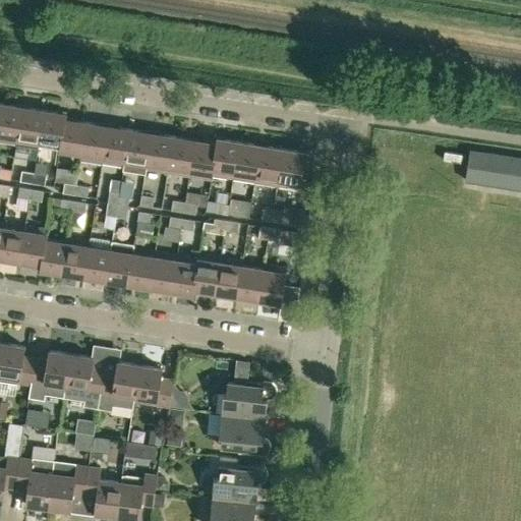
[(22,107),(1,103),(0,107),(0,139),(16,142),(22,107)]
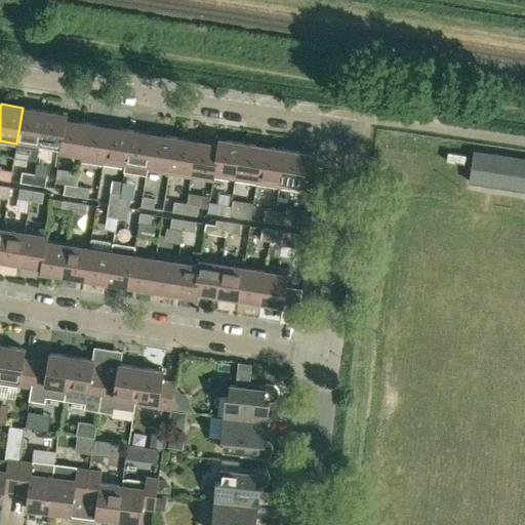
[(39,147),(40,143),(44,111),(23,108),(16,144),(39,147)]
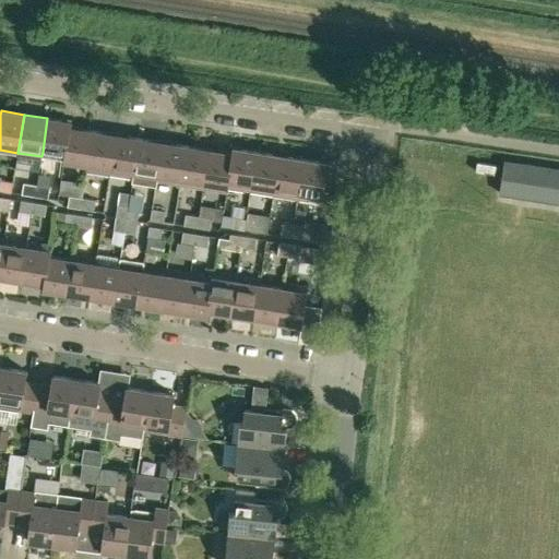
[(43,152),(64,155),(66,155),(70,127),(71,122),(47,118),(43,152)]
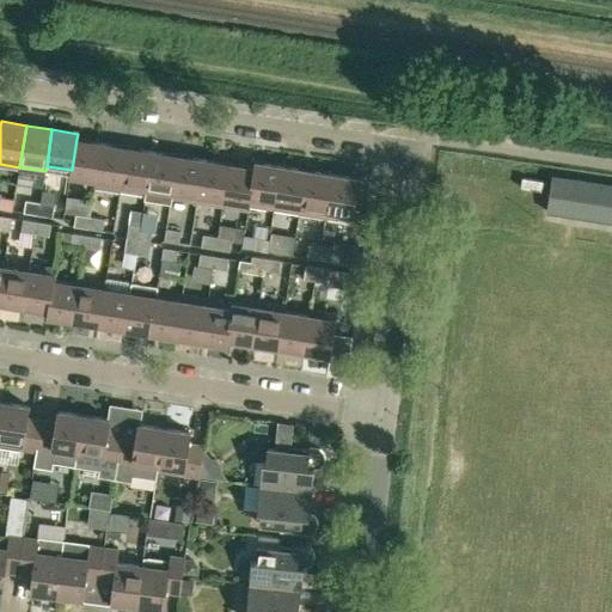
[(71,170),(69,181),(95,184),(96,184),(102,144),(77,139),(72,170),(71,170)]
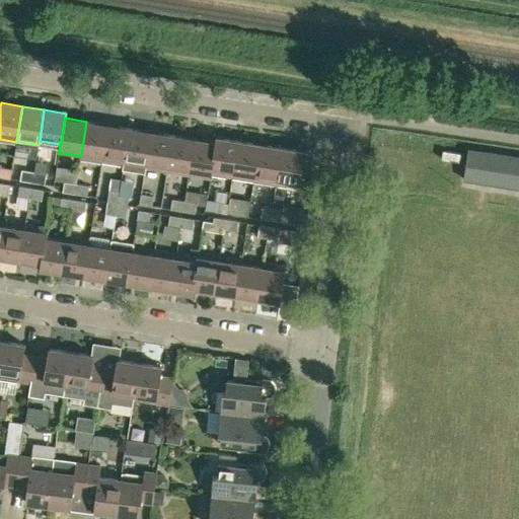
[(101,164),(107,125),(86,122),(81,156),(80,156),(79,161),(101,164)]
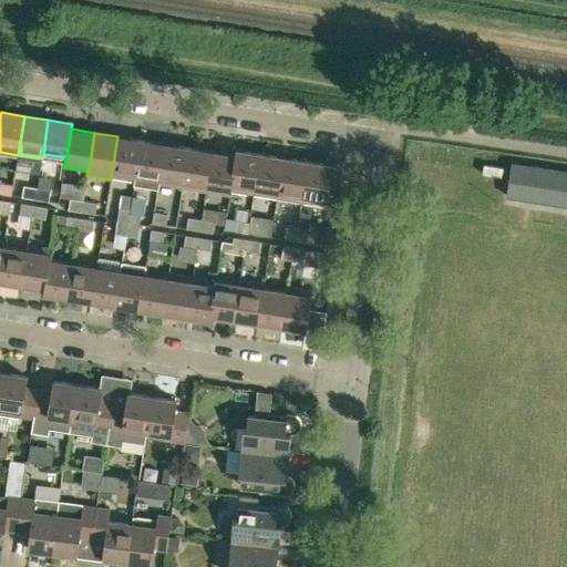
[(135,183),(136,178),(135,178),(142,140),(117,136),(111,179),(135,183)]
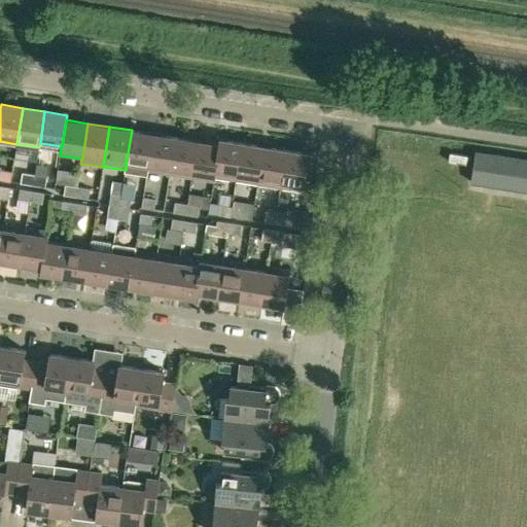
[(153,134),(132,130),(126,166),(127,166),(147,169),(148,169),(153,134)]
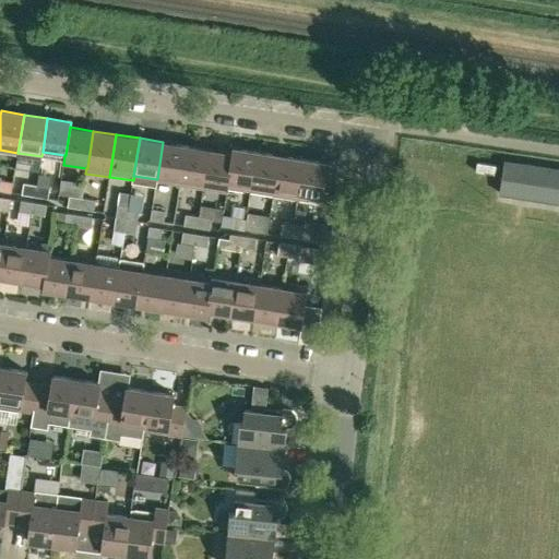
[(186,145),(163,142),(157,179),(156,179),(156,183),(179,187),(186,145)]
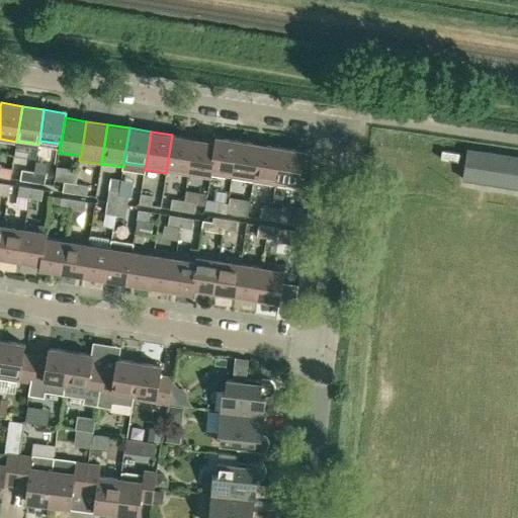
[(188,177),(194,139),(172,135),(166,173),(188,177)]
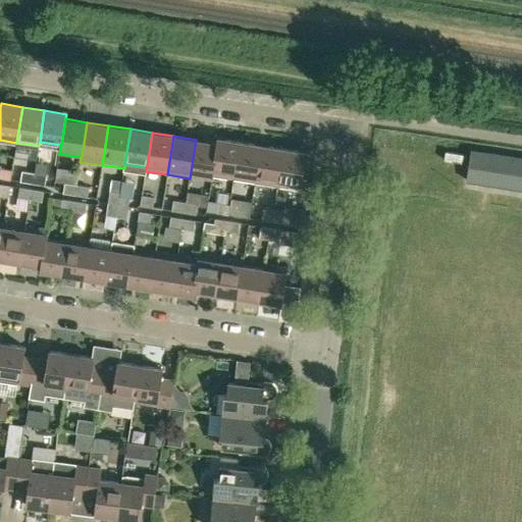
[(203,141),(196,140),(190,178),(212,181),(212,176),(217,143),(218,138),(204,136),(203,141)]
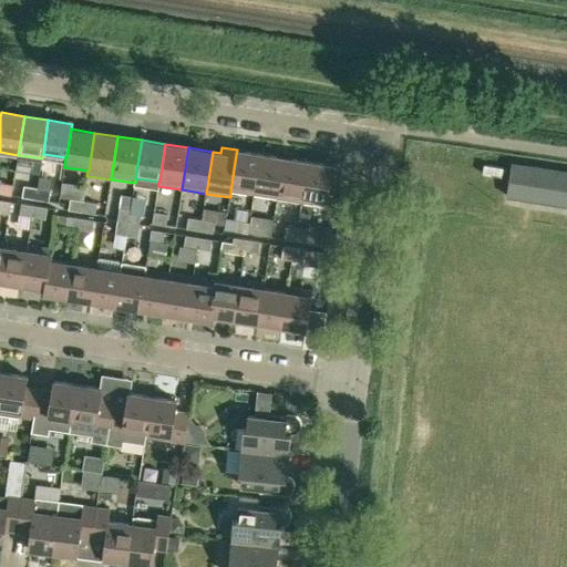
[(237,150),(236,155),(230,192),(254,195),(260,154),(237,150)]
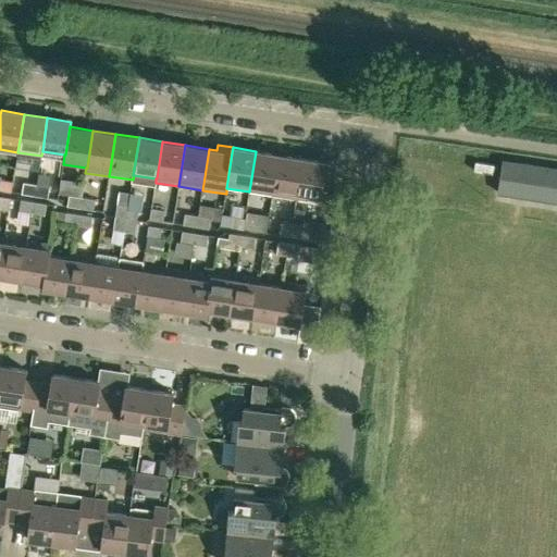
[(256,151),(249,192),(273,195),(274,189),(273,189),(279,155),(256,151)]
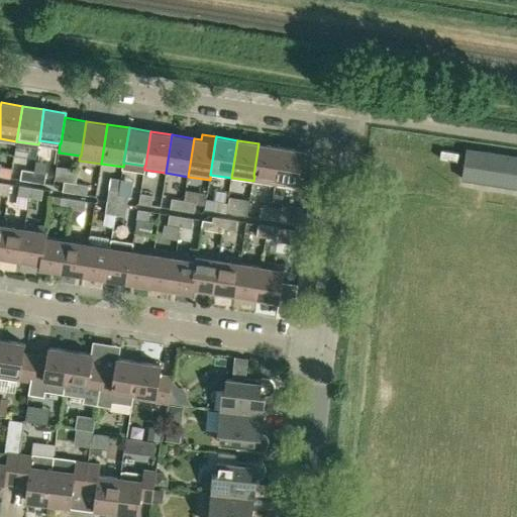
[(253,176),(254,176),(275,179),(276,179),(281,147),(259,143),(253,176)]
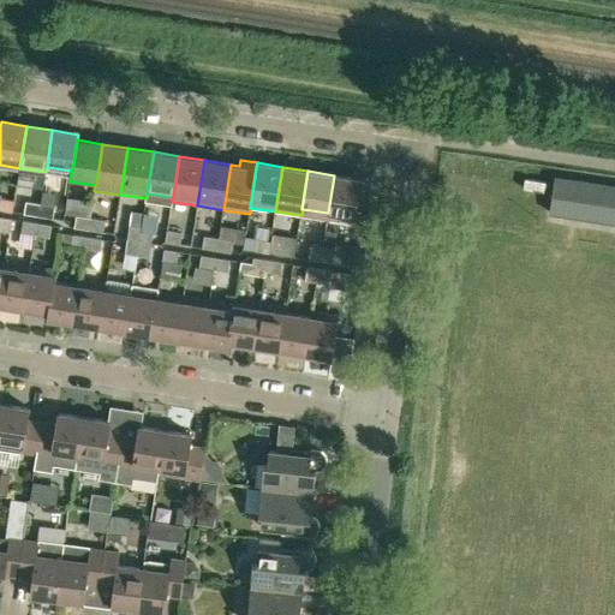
[(360,179),(334,175),(328,213),(327,213),(326,219),(353,222),(360,179)]
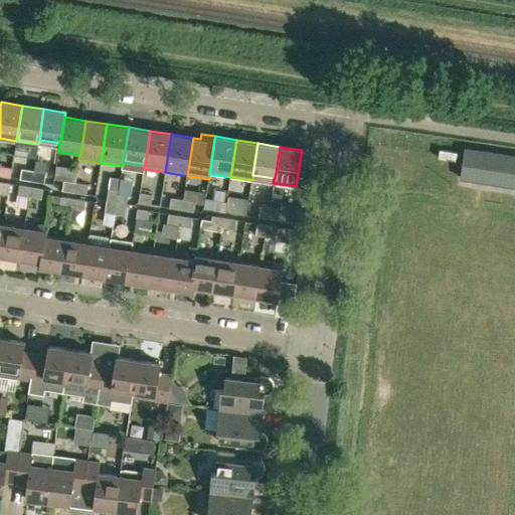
[(514,156),(465,148),(461,178),(514,186),(514,156)]
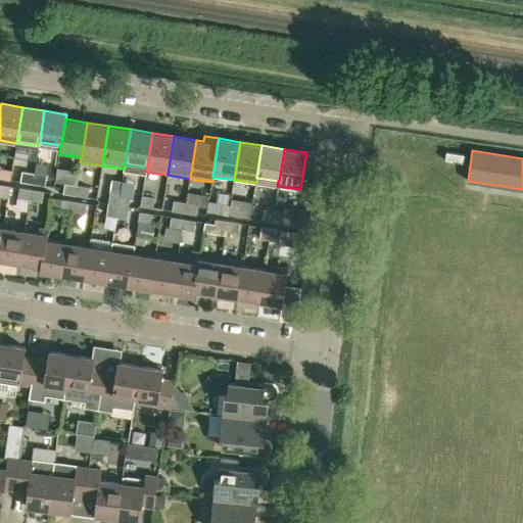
[(51,181),(70,182),(70,171),(51,170),(51,181)]
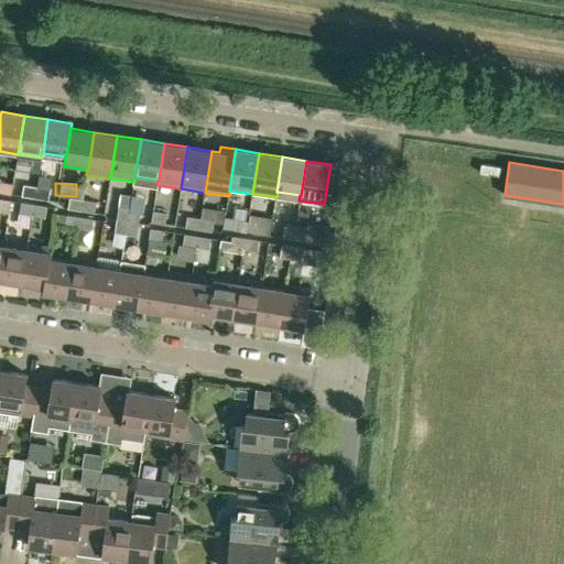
[(22,195),(35,197),(38,187),(24,185),(22,195)]
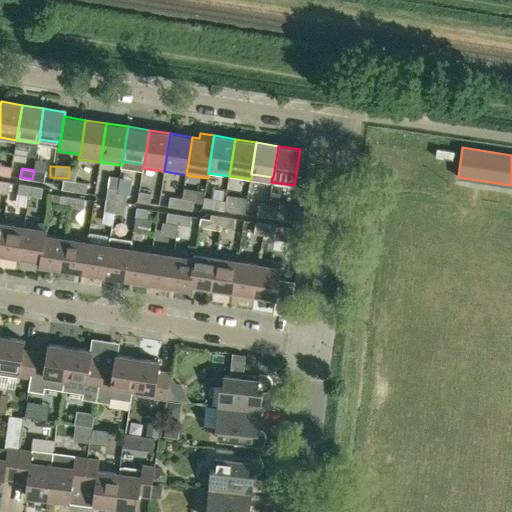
[(32,179),(44,181),(45,172),(34,170),(32,179)]
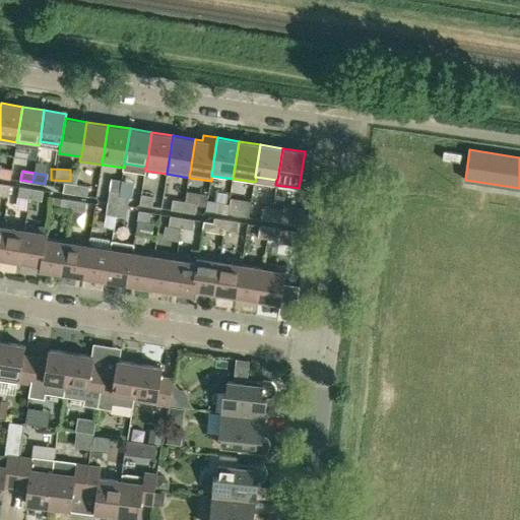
[(63,193),(74,195),(76,184),(64,182),(63,193)]
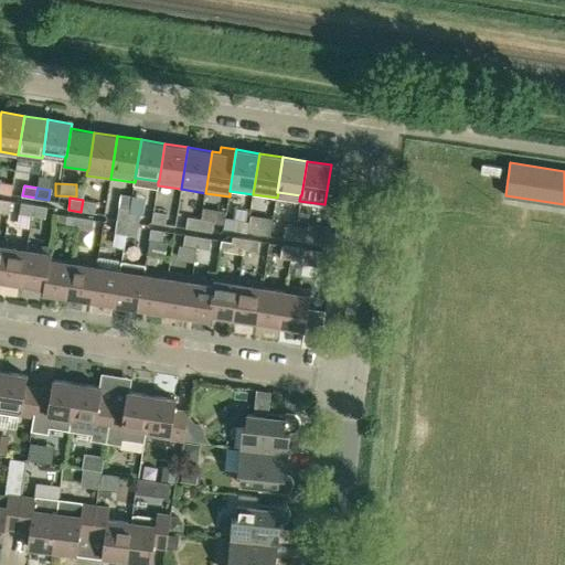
[(96,202),(83,200),(81,212),(94,214),(96,202)]
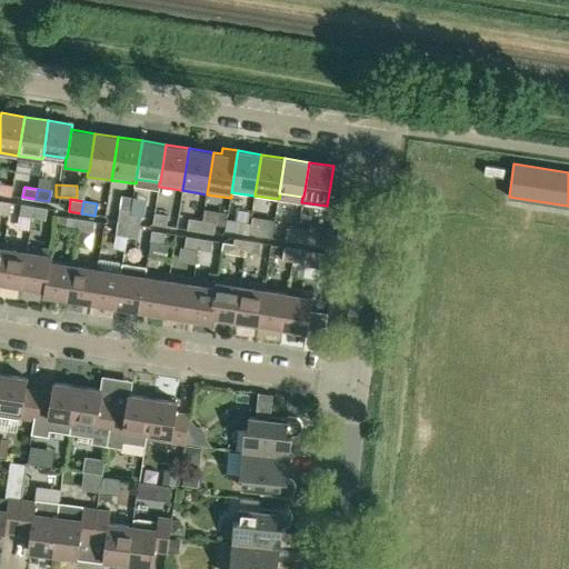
[(32,217),(35,206),(21,205),(20,215),(32,217)]
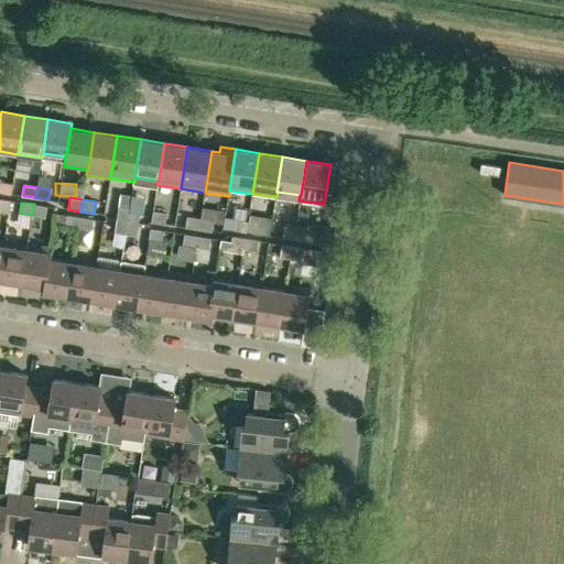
[(34,204),(32,215),(45,217),(47,206),(34,204)]
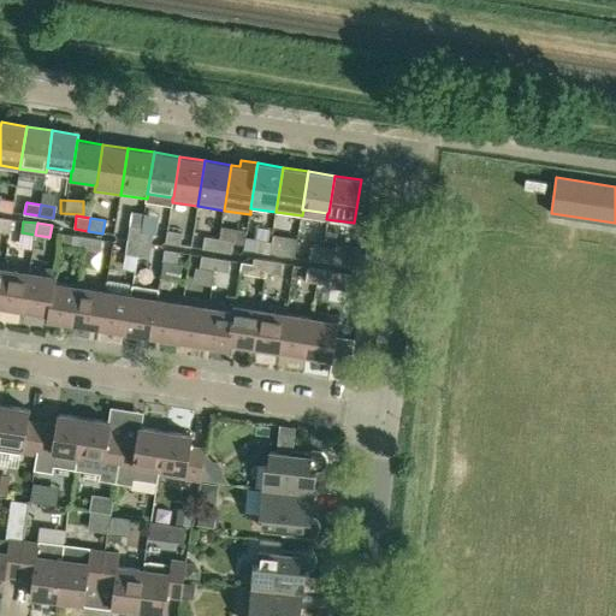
[(129,225),(128,240),(140,242),(141,227),(129,225)]
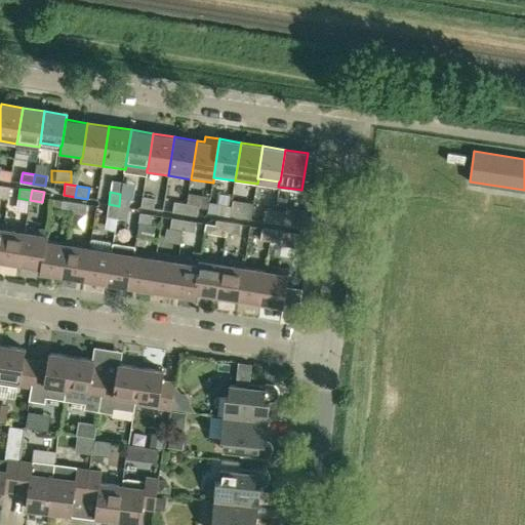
[(120,194),(119,206),(129,208),(131,195),(120,194)]
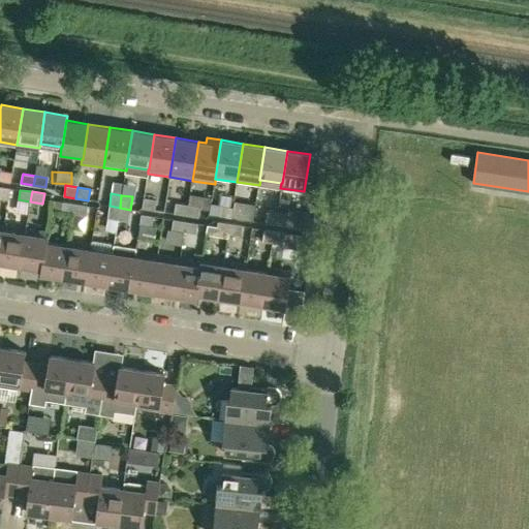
[(144,197),(142,208),(154,210),(156,199),(144,197)]
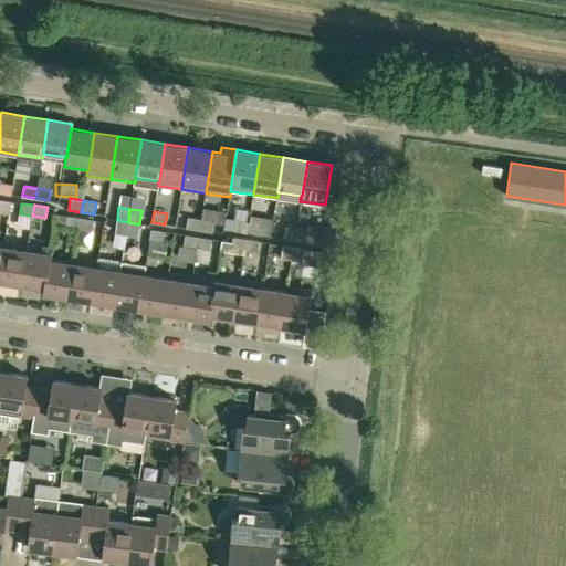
[(67,216),(65,227),(79,229),(81,218),(67,216)]
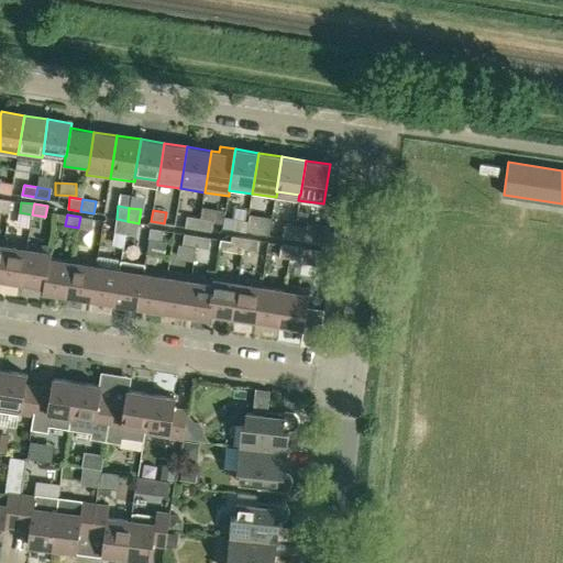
[(186,227),(198,229),(200,218),(187,216),(186,227)]
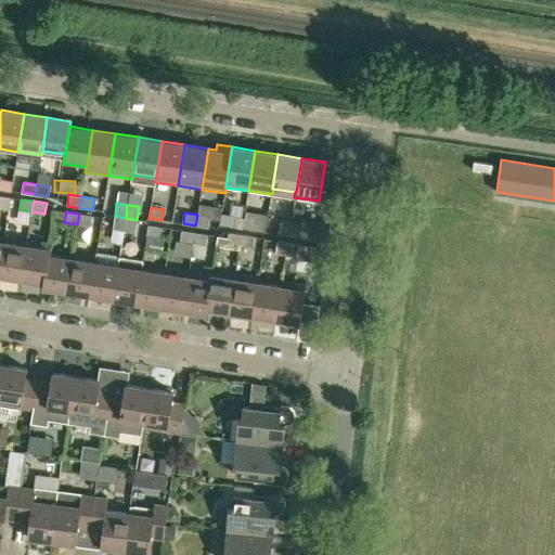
[(91,215),(79,214),(77,224),(90,227),(91,215)]
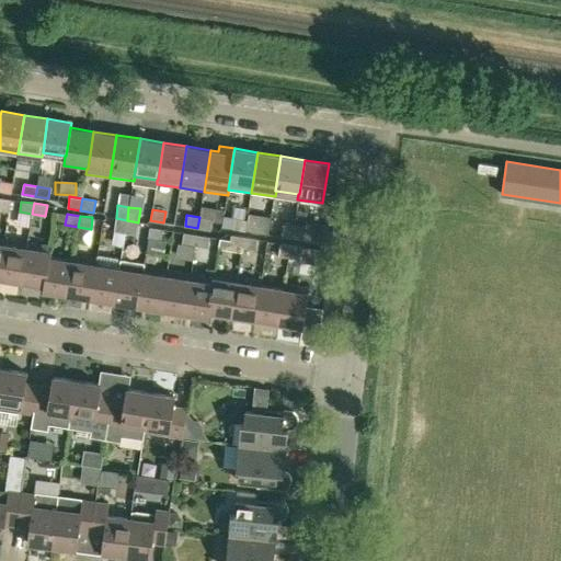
[(213,219),(199,217),(197,228),(210,230),(213,219)]
